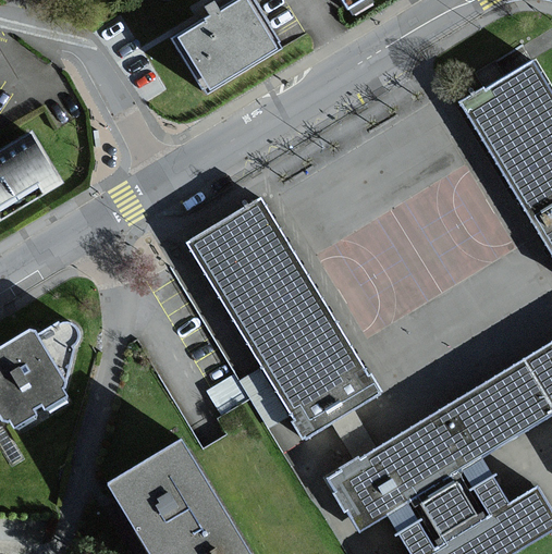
[(245,0),(235,0),(167,41),(201,98),(278,51),(250,9),(245,0)]
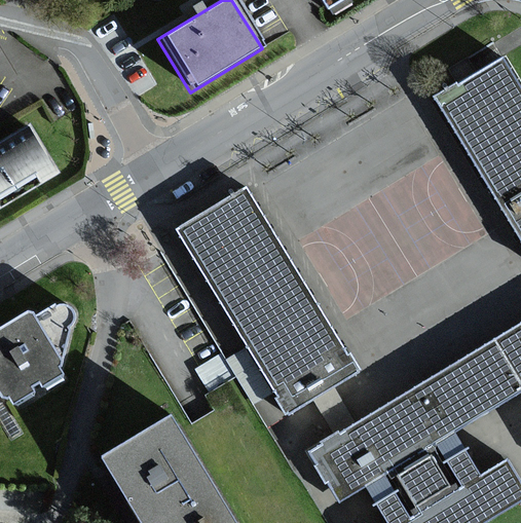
[(359,0),(318,0),(330,19),(359,0)]
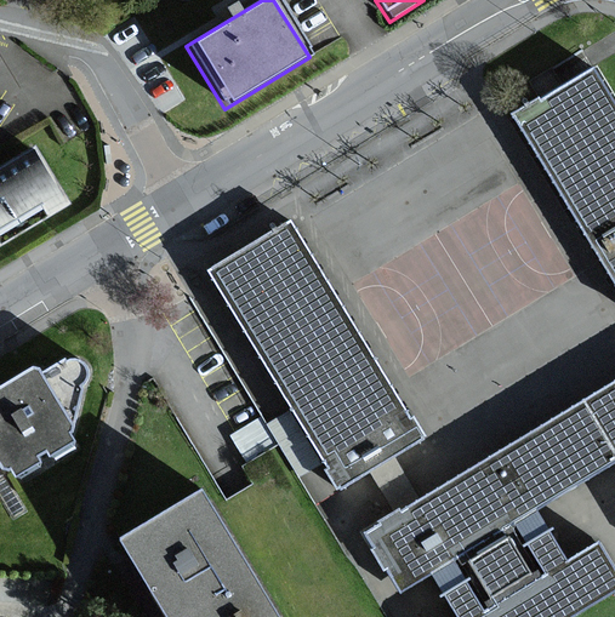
[(614,97),(596,63),(511,113),(614,289),(614,97)]
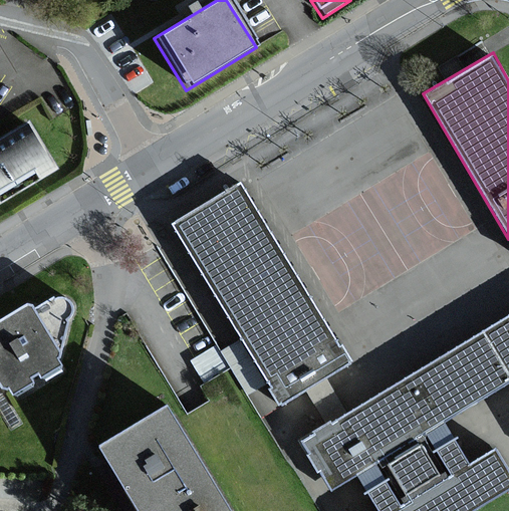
[(0,204),(57,171),(27,119),(0,135),(0,204)]
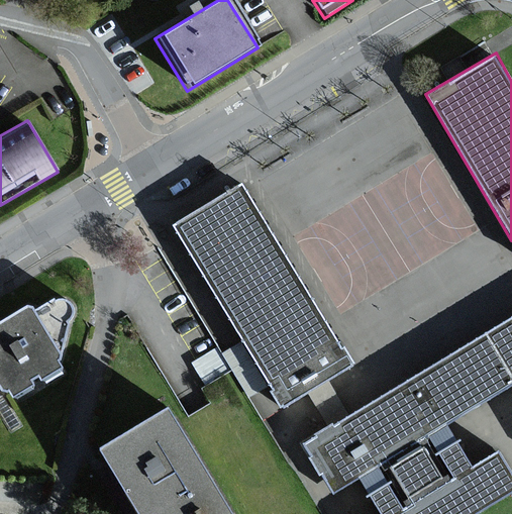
[(242,182),(171,225),(283,409),(304,396),(313,390),(325,383),(353,366),(242,182)]
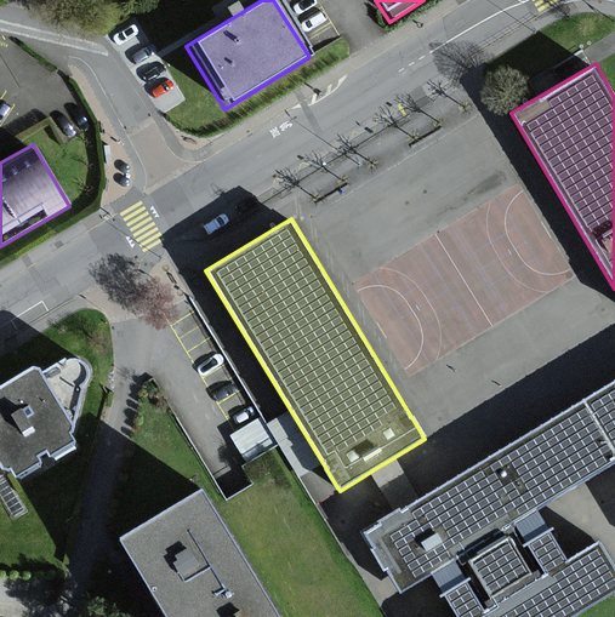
[(237,338),(218,349),(260,415),(278,404),(237,338)]
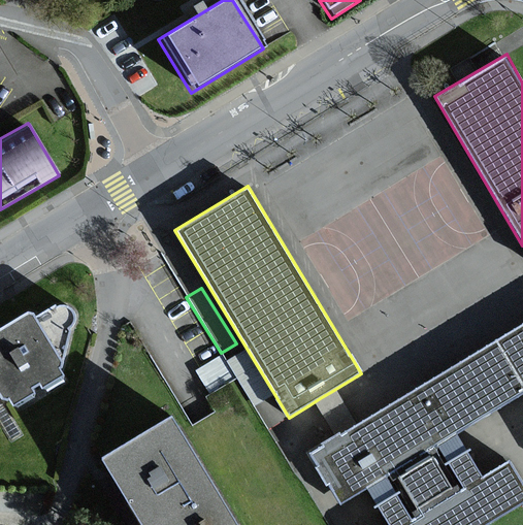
[(62,384),(57,374),(65,369),(74,318),(55,309),(32,321),(28,314),(0,331),(0,400),(4,407),(9,404),(14,412),(34,400),(31,393),(39,388),(43,395),(62,384)]
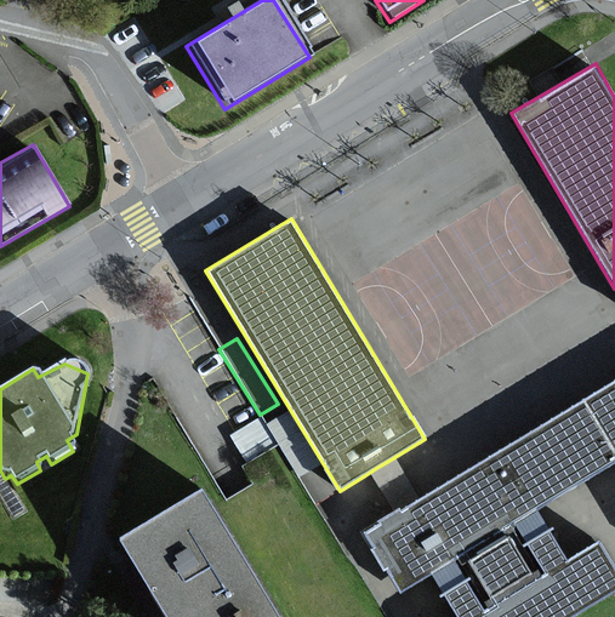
[(389,515),(362,532),(399,594),(432,573),(457,616),(573,616),(614,592),(614,567),(599,541),(568,560),(537,510),(614,463),(614,380),(415,501),(389,515)]
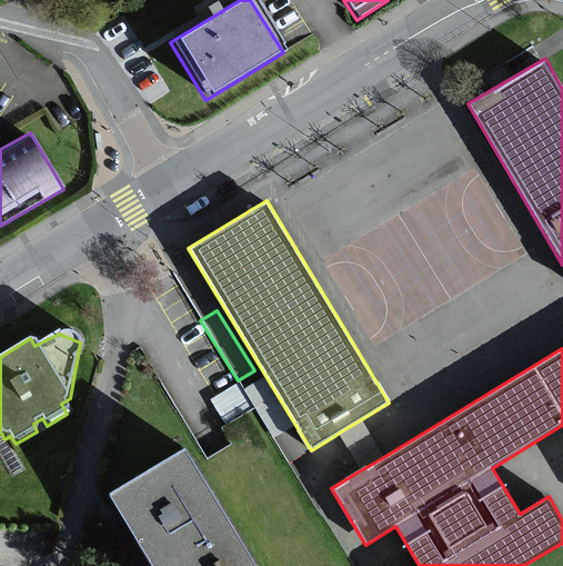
[(344,429),(334,436),(357,473),(380,459),(358,421),(344,429)]
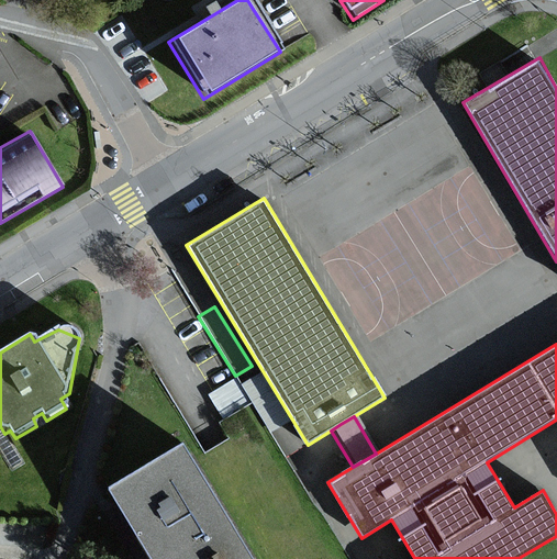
[(173,558),(233,523),(187,445),(110,491),(151,558),(173,558)]
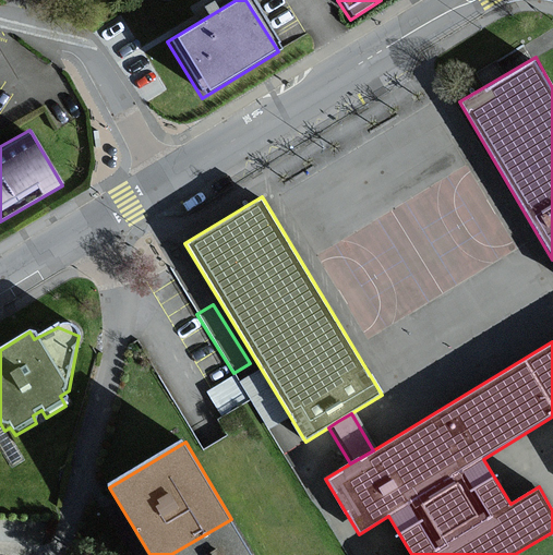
[(252,554),(231,519),(171,554),(252,554)]
